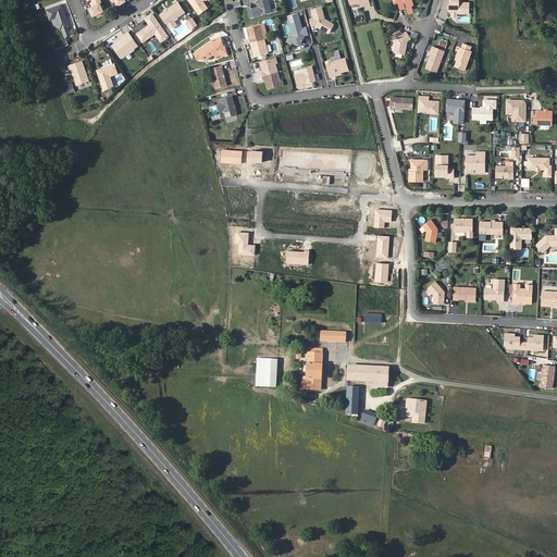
[(93,0),(94,2),(91,3),(93,7),(90,8),(94,16),(104,11),(100,3),(102,2),(100,0),(93,0)]
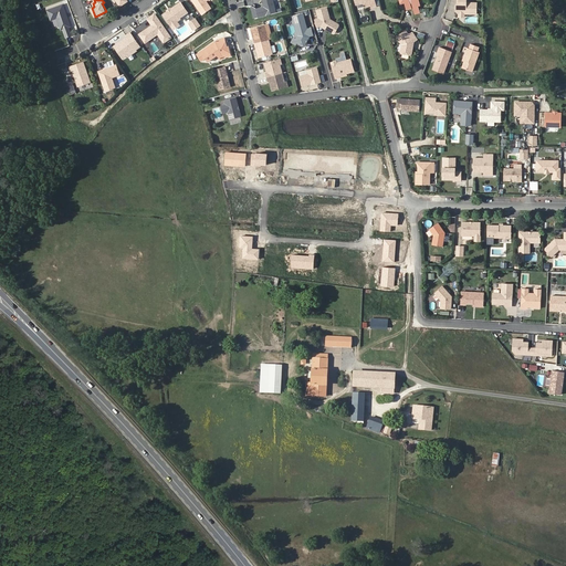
[(192,0),(202,14),(211,9),(206,1),(207,0),(192,0)]
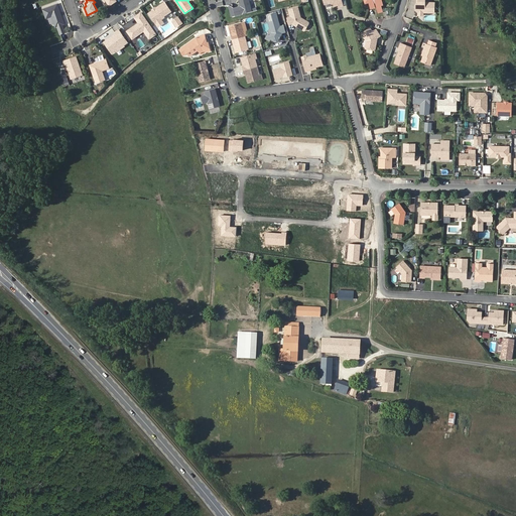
[(248,0),(238,0),(239,3),(241,3),(242,6),(240,6),(233,8),(235,16),(251,11),(248,0)]
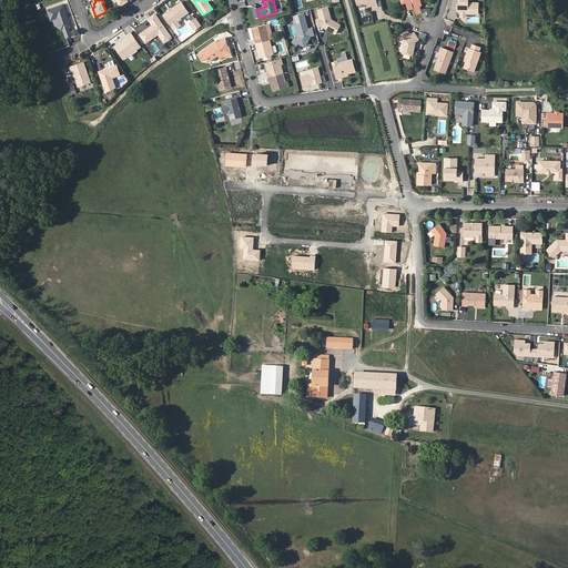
[(401,0),(402,1),(404,3),(406,2),(408,9),(413,8),(411,1),(412,0),(401,0)]
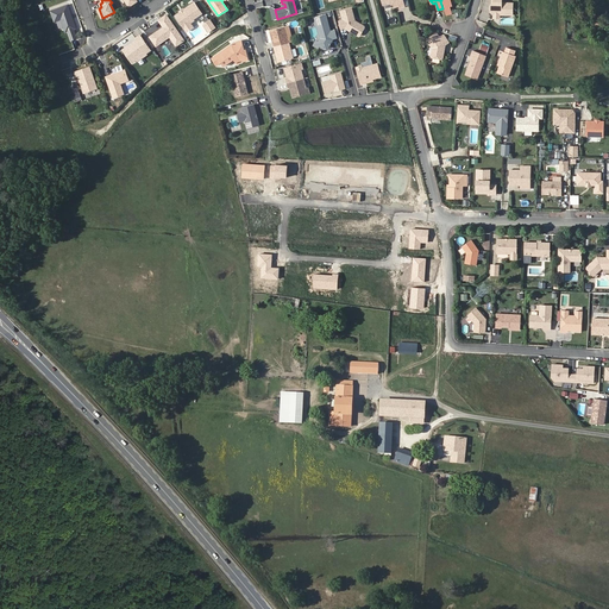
[(441,0),(444,8),(445,14),(451,13),(449,6),(451,5),(449,0),(441,0)]
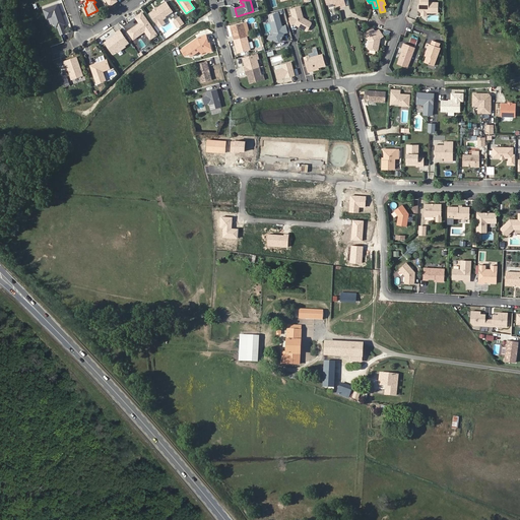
[(420,0),(421,2),(419,4),(419,10),(421,12),(438,12),(438,2),(429,2),(428,0),(420,0)]
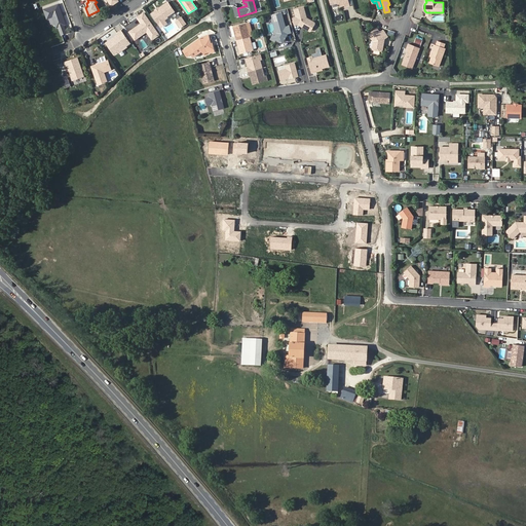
[(167,2),(158,9),(159,10),(158,10),(156,10),(152,13),(159,24),(164,20),(167,17),(166,16),(175,11),(167,2)]
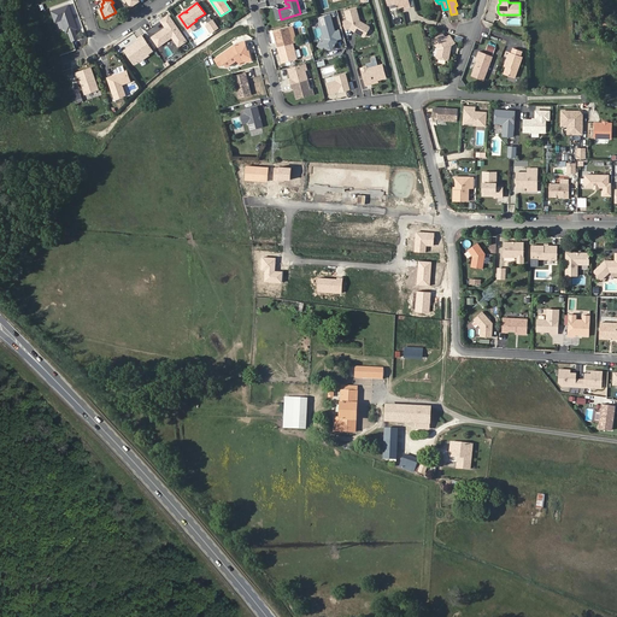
[(70,31),(72,40),(78,39),(75,29),(76,29),(77,27),(74,18),(72,18),(71,16),(72,16),(69,5),(53,11),(56,19),(58,21),(63,19),(68,31),(70,31)]
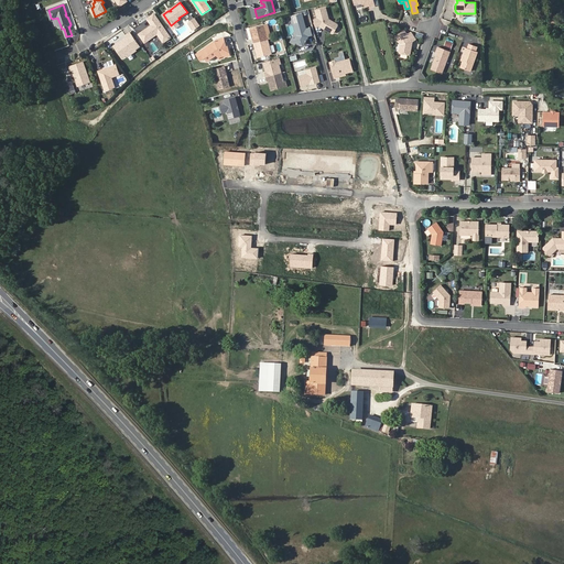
[(324,8),(314,10),(316,19),(312,20),(314,28),(318,25),(318,26),(321,28),(322,26),(324,28),(324,30),(331,33),(333,33),(337,26),(336,24),(327,19),(324,8)]
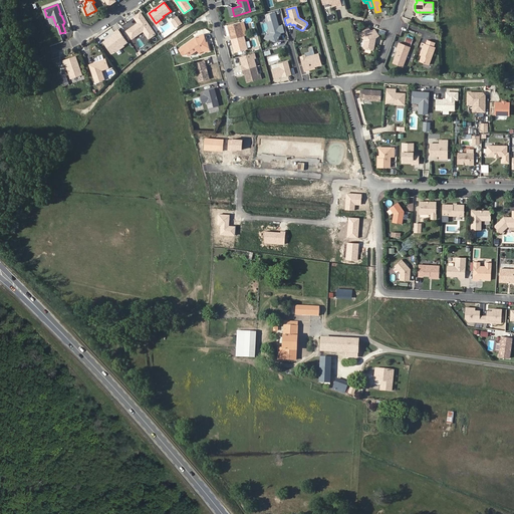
[(274,12),(265,14),(267,22),(269,32),(265,34),(267,35),(268,38),(273,41),(276,40),(277,38),(277,36),(277,35),(279,34),(280,33),(279,32),(283,32),(281,25),(278,26),(274,12)]
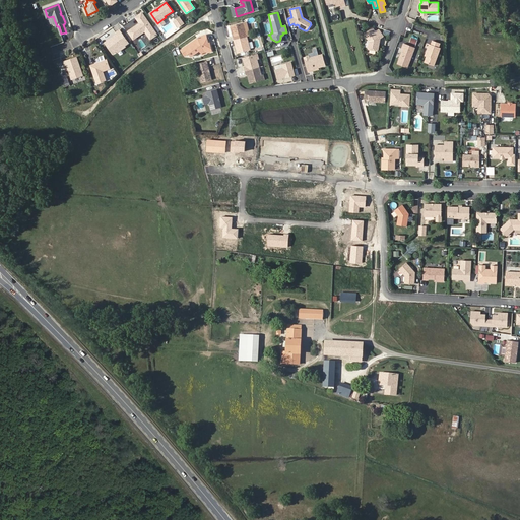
[(136,17),(140,23),(146,19),(142,13),(136,17)]
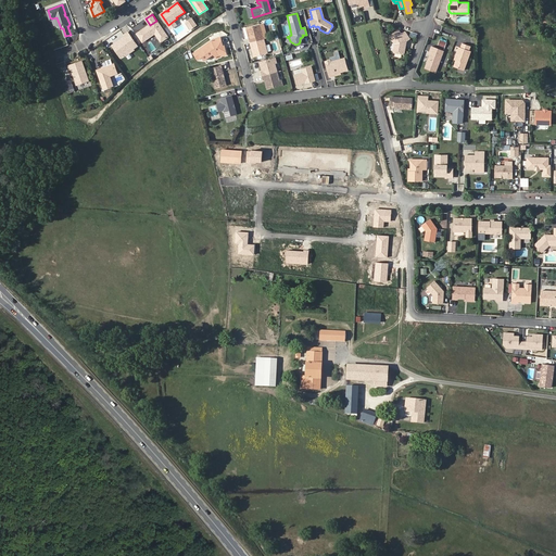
[(192,19),(186,22),(191,29),(197,25),(192,19)]
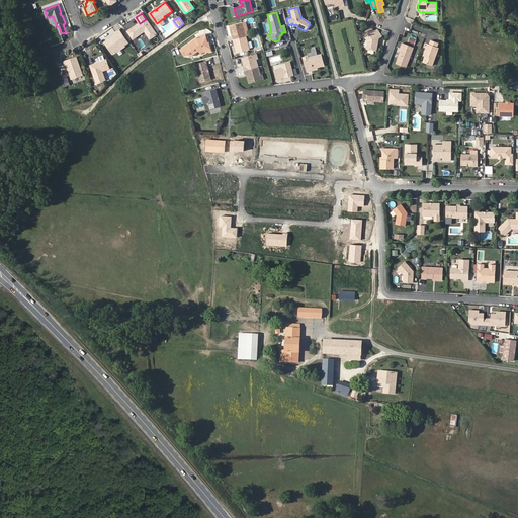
[(140,23),(127,31),(134,38),(145,31),(150,38),(157,34),(146,19),(140,23)]
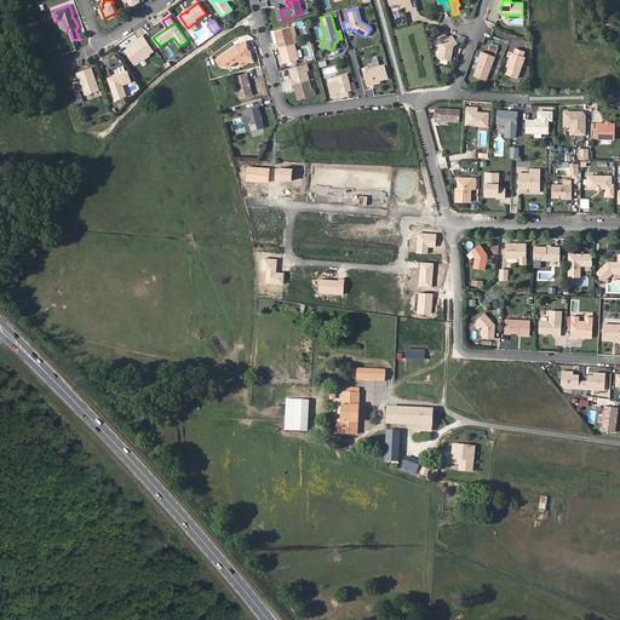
[(290,28),(275,33),(275,34),(276,34),(277,36),(276,36),(282,58),(283,58),(283,61),(282,61),(283,63),(298,58),(290,28)]
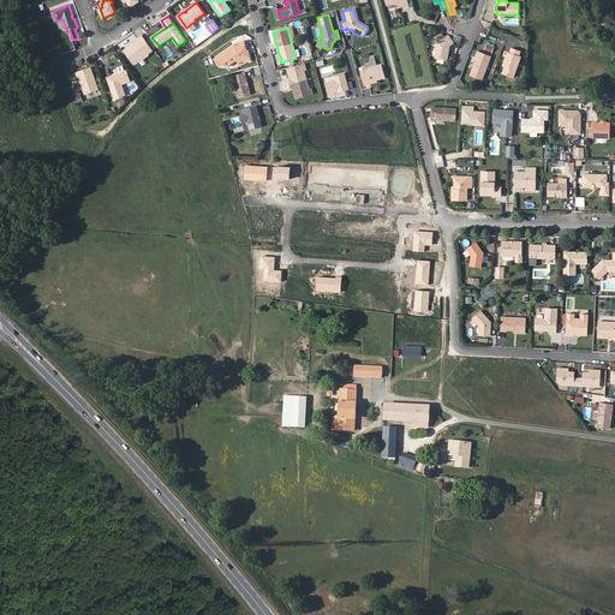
[(441,33),(431,40),(437,48),(435,57),(436,58),(446,60),(447,59),(448,52),(448,49),(449,49),(449,46),(453,43),(448,36),(445,39),(441,33)]
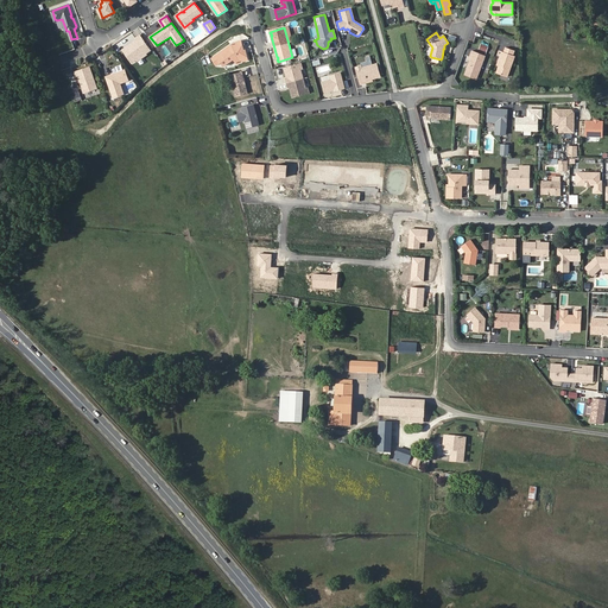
[(130,49),(127,46),(124,50),(132,63),(137,59),(135,57),(144,51),(146,54),(151,50),(140,36),(135,38),(137,40),(138,42),(130,49)]
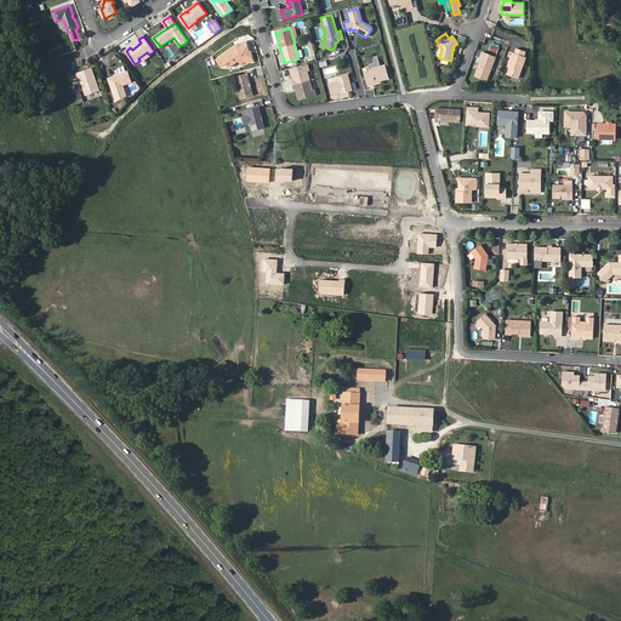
[(249,52),(250,51),(248,41),(240,44),(217,60),(222,67),(226,63),(229,68),(239,61),(243,64),(245,63),(254,61),(252,53),(249,55),(249,52)]
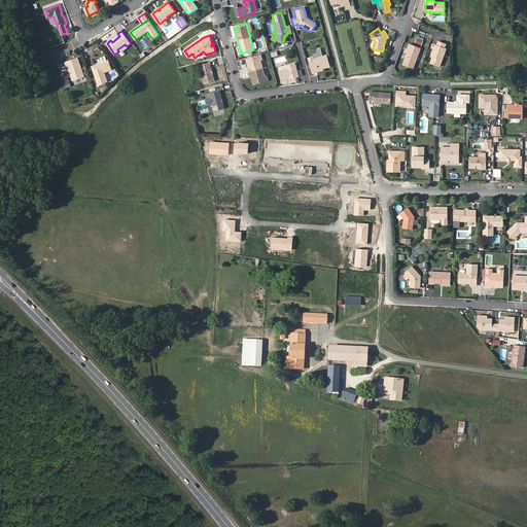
[(432,57),(430,63),(440,66),(447,48),(445,47),(446,43),(438,40),(437,44),(435,44),(432,53),(433,54),(432,57)]
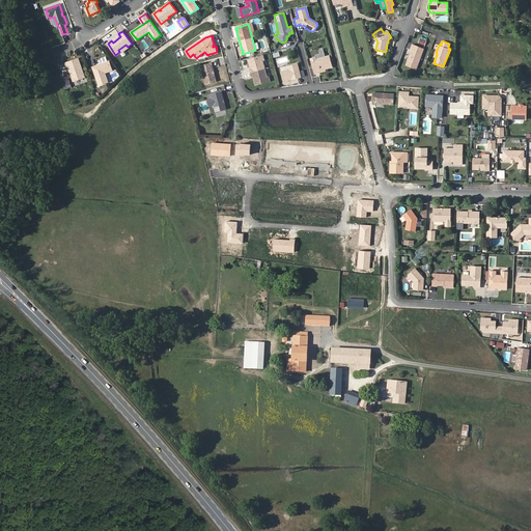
[(126,45),(118,50),(119,52),(120,53),(129,48),(128,47),(126,45)]
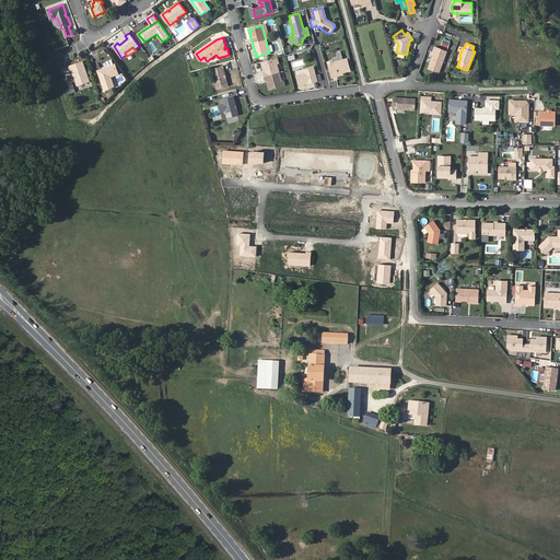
[(434,55),(429,68),(439,72),(447,51),(435,47),(434,51),(435,51),(434,55)]
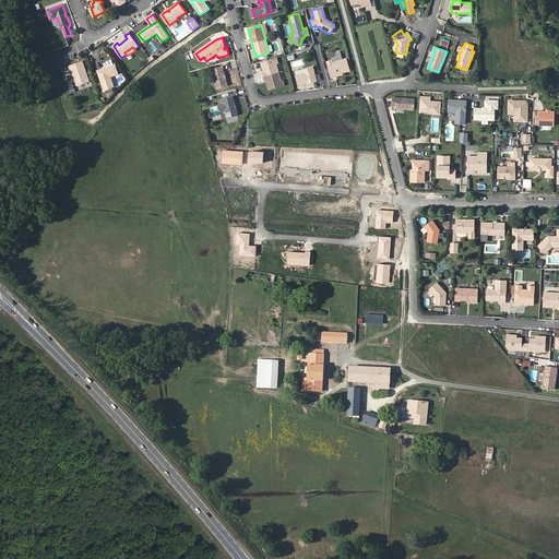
[(276,58),(261,62),(263,72),(262,72),(264,81),(266,80),(269,90),(284,85),(283,80),(281,81),(276,63),(278,63),(276,58)]
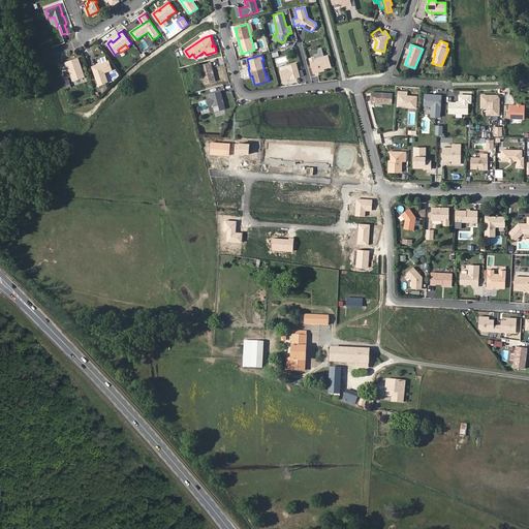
[(312,57),(308,58),(312,72),(316,71),(316,70),(321,68),(329,66),(327,56),(313,59),(312,57)]
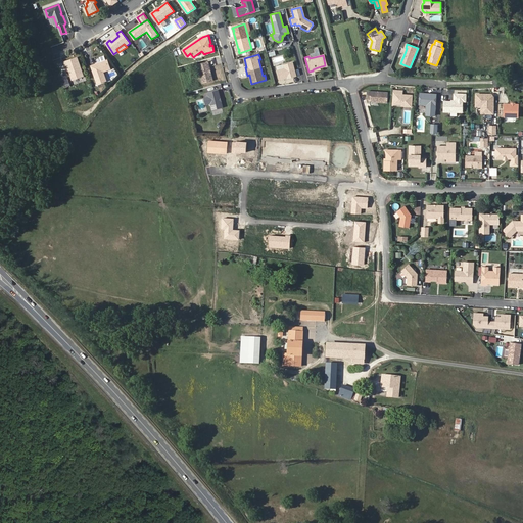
[(101,62),(99,63),(99,64),(96,65),(95,64),(91,66),(98,84),(107,81),(103,72),(110,68),(107,60),(106,60),(104,56),(99,57),(101,62)]
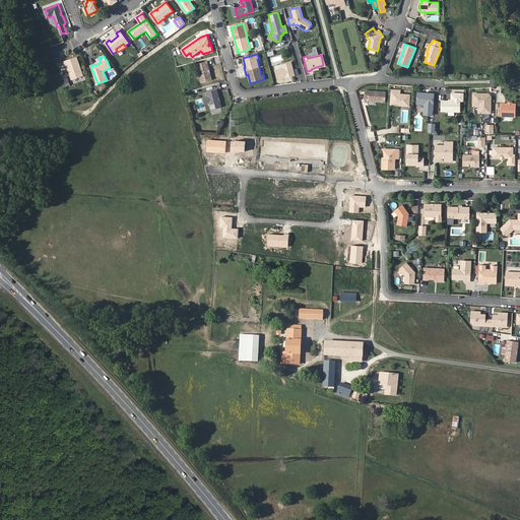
[(67,65),(72,79),(83,75),(77,57),(64,62),(66,66),(67,65)]
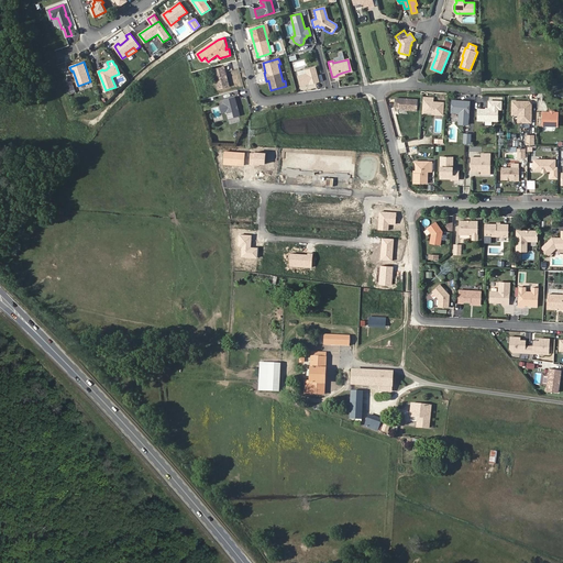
[(224,66),(212,69),(218,89),(230,86),(224,66)]
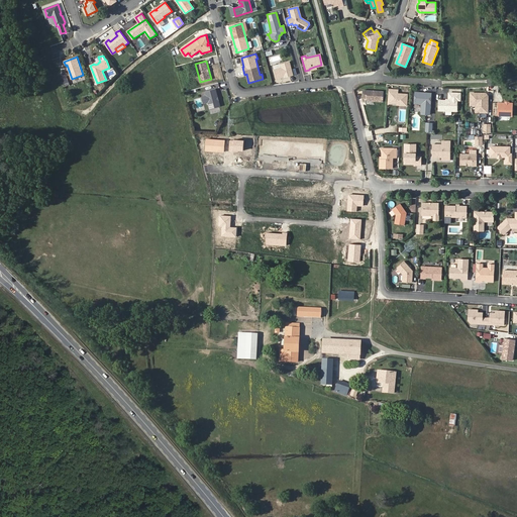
[(281,68),(273,70),(275,79),(280,77),(281,76),(283,75),(283,77),(283,78),(292,76),(288,62),(280,64),(281,68)]
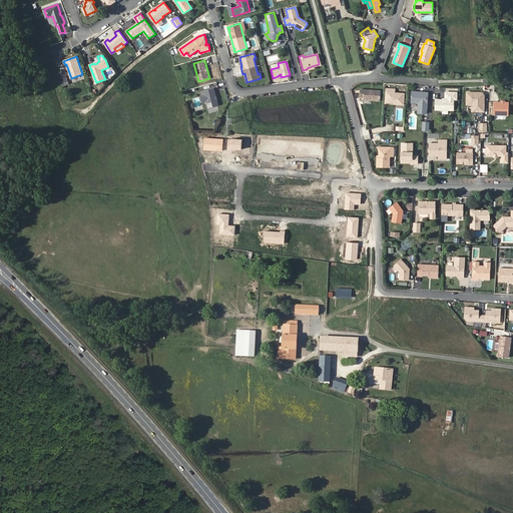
[(395,88),(386,87),(386,91),(388,91),(387,97),(390,101),(396,101),(396,103),(404,104),(404,93),(395,92),(395,88)]
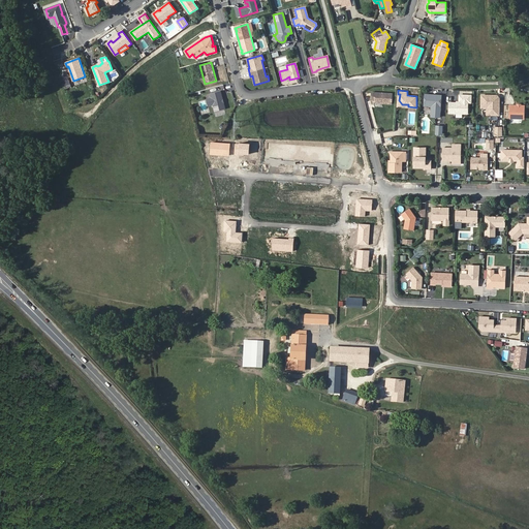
[(223,99),(221,91),(211,93),(215,112),(225,109),(224,102),(223,102),(222,100),(223,99)]
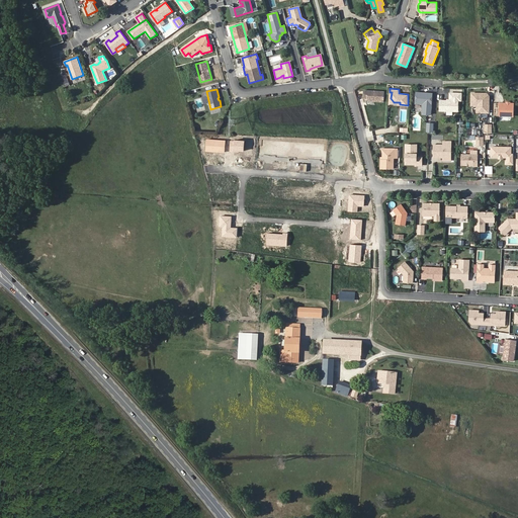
[(384,91),(363,90),(363,98),(367,98),(367,100),(383,101),(384,91)]
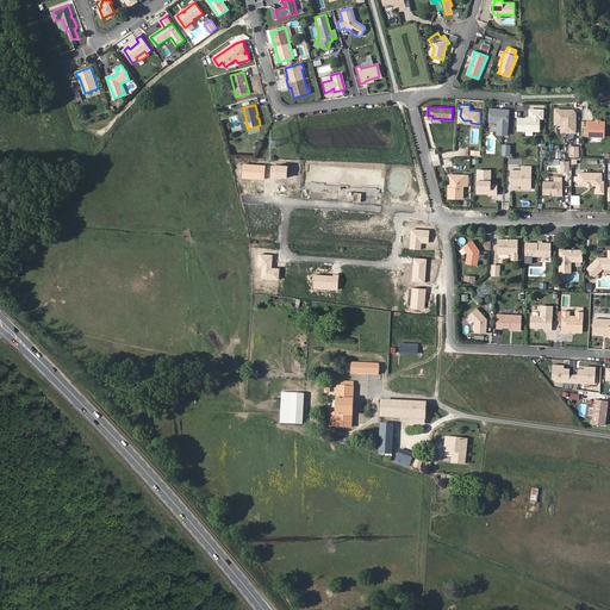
[(496,109),(490,109),(489,122),(498,122),(497,134),(506,135),(509,110),(500,110),(500,111),(496,110),(496,109)]
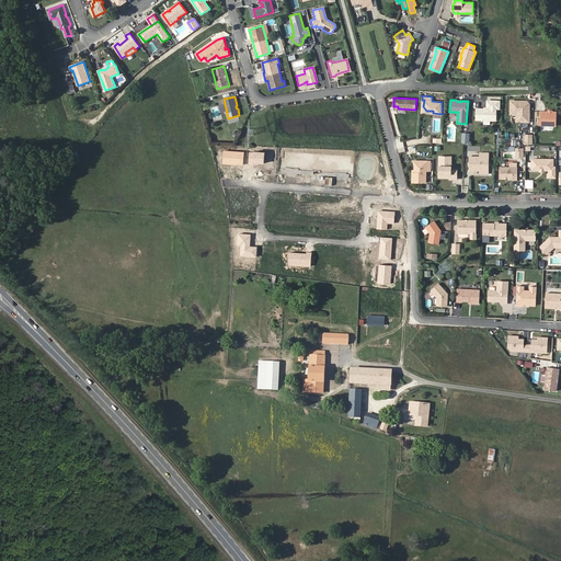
[(527,101),(511,101),(511,113),(517,113),(521,113),(521,121),(530,121),(529,103),(528,103),(527,102),(527,101)]
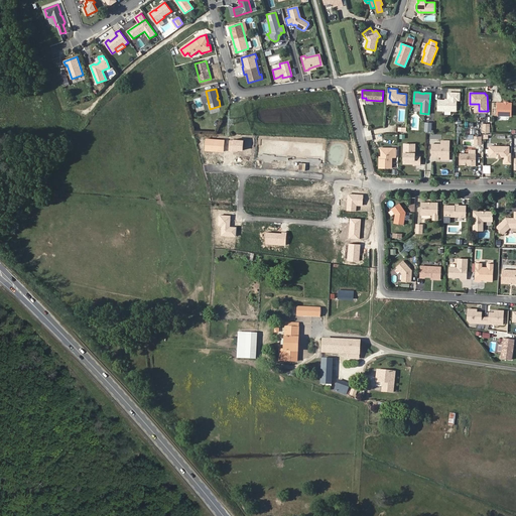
[(448,100),(437,100),(437,110),(457,110),(458,99),(448,99),(448,100)]
